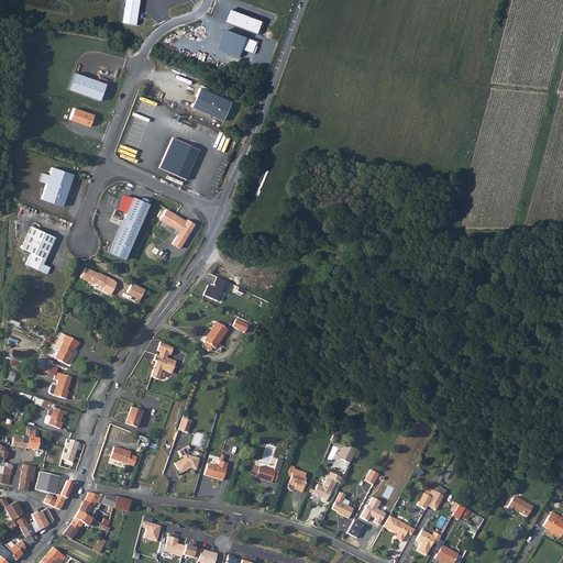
[(264,23),(232,12),(229,23),(260,34),(264,23)]
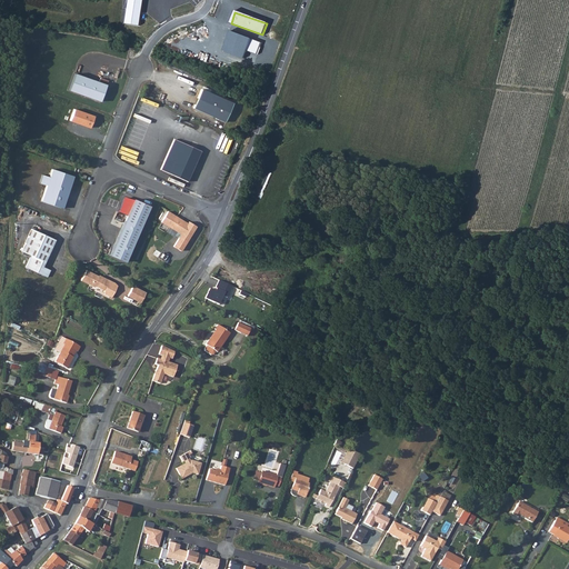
[(231,31),(223,52),(243,59),(247,51),(257,56),(262,42),(231,31)]
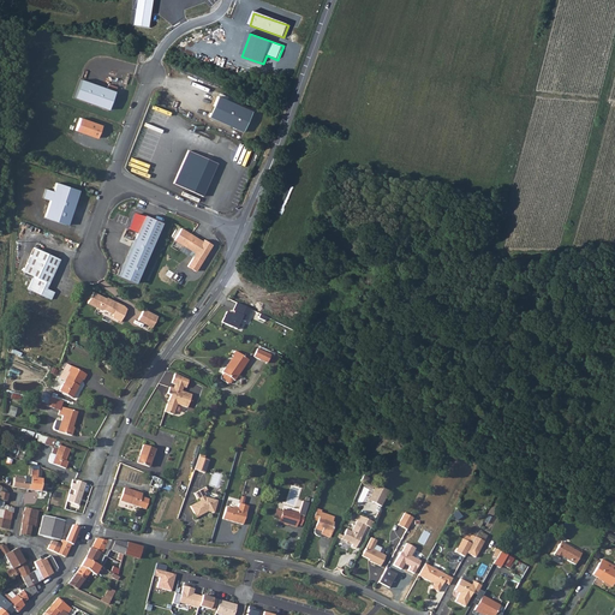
[(82,78),(75,99),(106,109),(113,90),(82,78)]
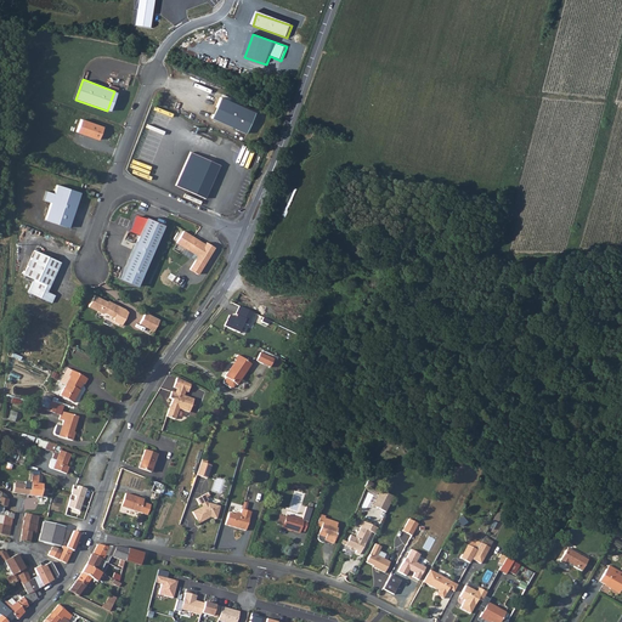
[(254,113),(219,97),(209,118),(244,134),(254,113)]
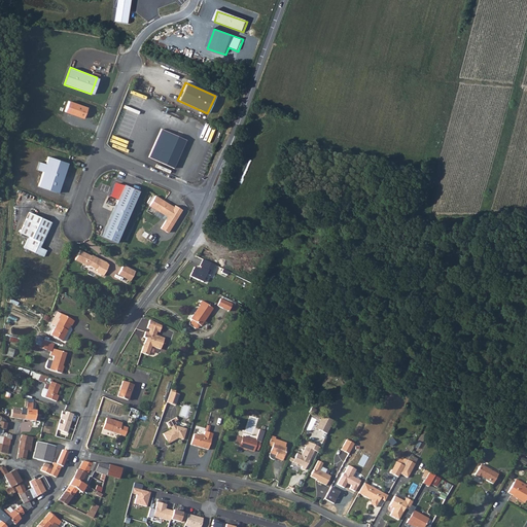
[(185,139),(161,128),(147,156),(173,168),(185,139)]
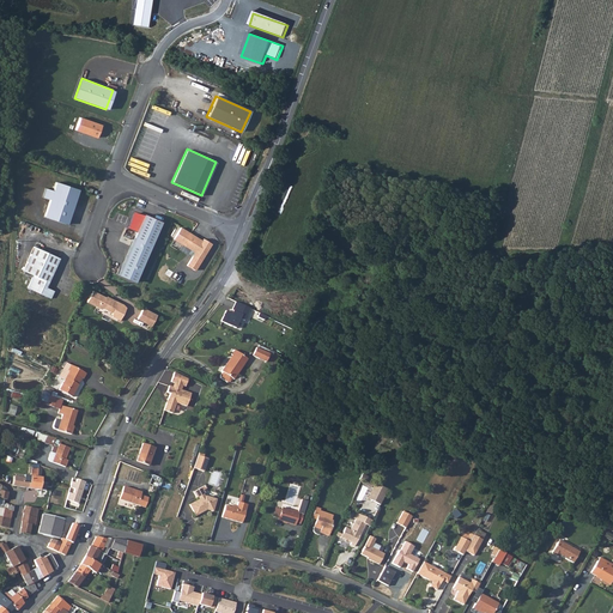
[(80,189),(79,189),(58,182),(44,216),(67,224),(80,189)]
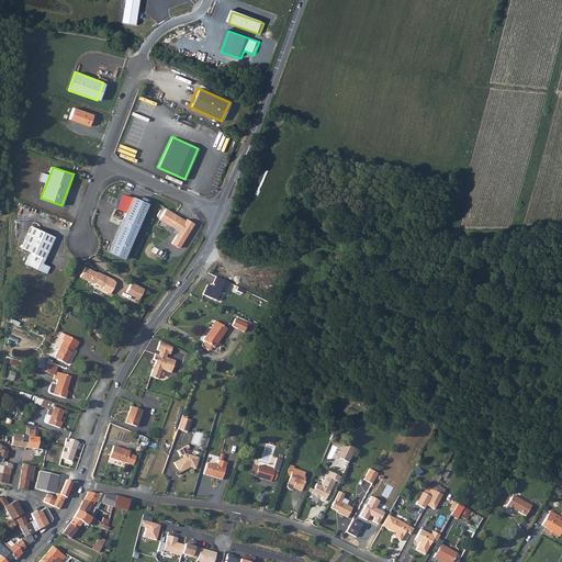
[(108,250),(122,259),(148,204),(133,198),(122,194),(117,209),(126,212),(108,250)]
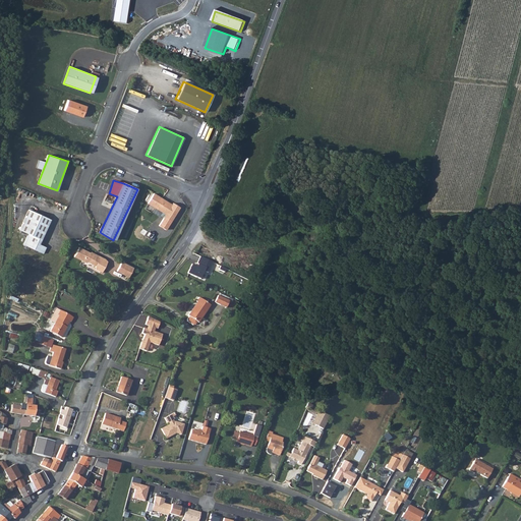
[(168,205),(154,195),(148,205),(162,214),(165,209),(169,212),(166,217),(159,228),(165,232),(179,210),(173,206),(171,208),(167,206),(168,205)]
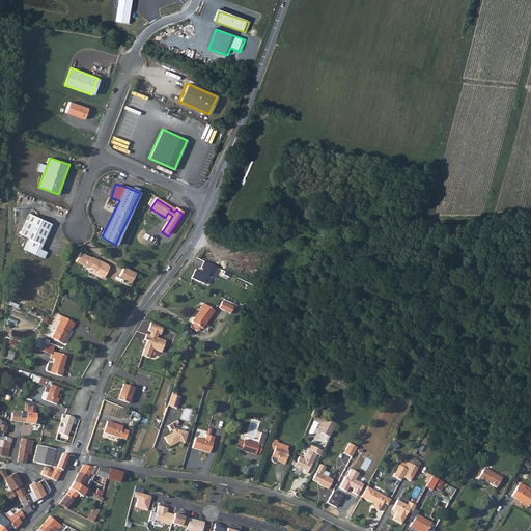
[(19,233),(27,238),(30,239),(33,232),(40,219),(29,213),(25,221),(19,233)]
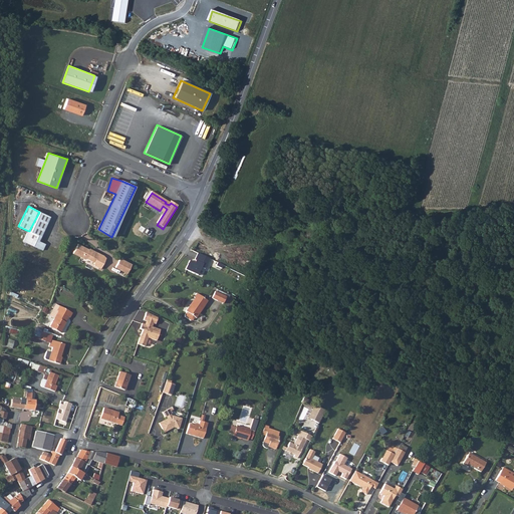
[(32,225),(29,231),(26,230),(26,231),(25,234),(23,237),(22,240),(22,241),(26,243),(30,245),(33,247),(40,250),(41,248),(42,246),(43,244),(39,242),(37,241),(47,220),(49,217),(39,212),(32,225)]
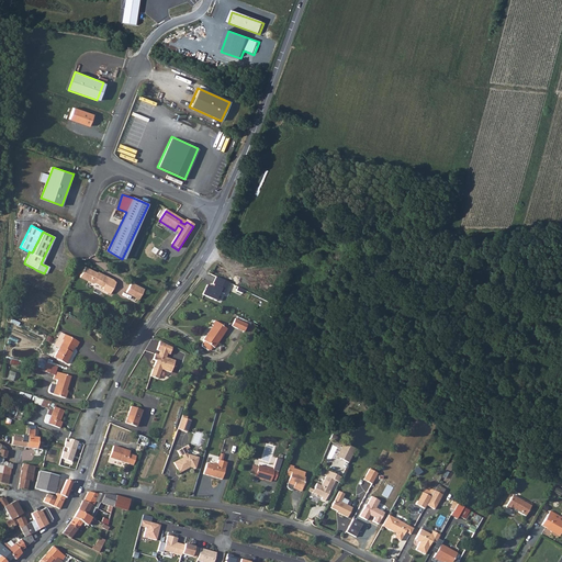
[(83,267),(78,277),(91,283),(93,283),(101,288),(102,290),(110,293),(115,282),(113,279),(102,276),(99,273),(98,274),(96,273),(83,267)]
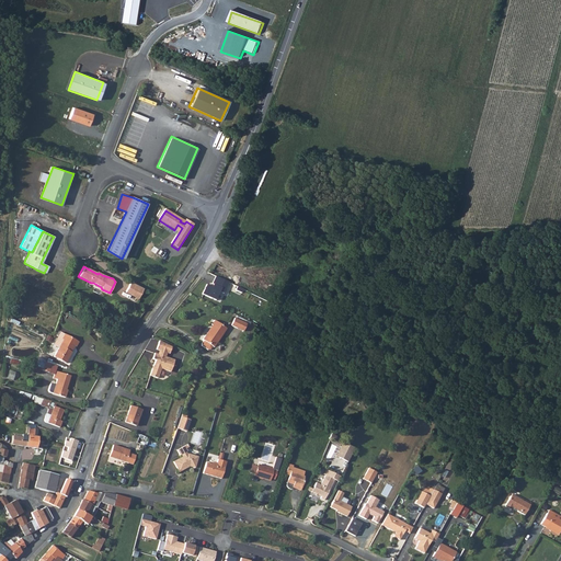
[(228,283),(215,277),(212,283),(213,284),(212,286),(206,284),(202,294),(215,300),(219,292),(224,293),(228,283)]
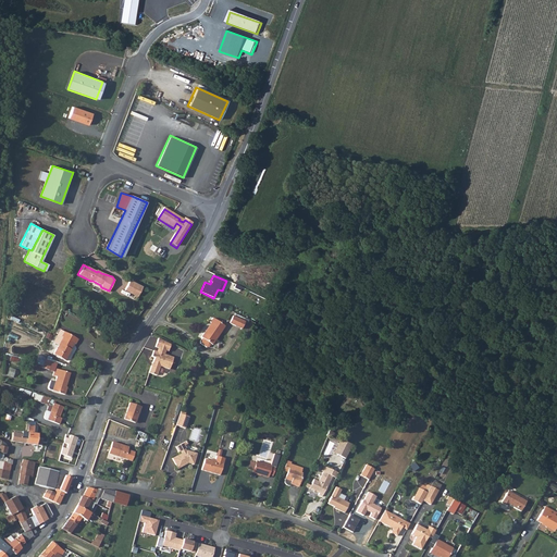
[(128,281),(123,291),(136,298),(141,287),(128,281)]
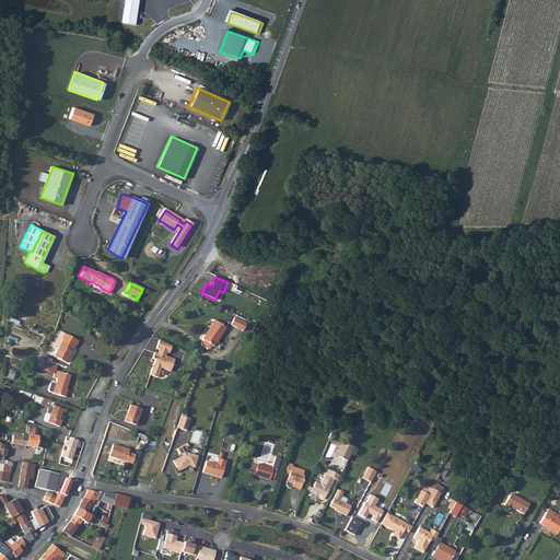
[(244,333),(247,325),(235,318),(231,326),(244,333)]
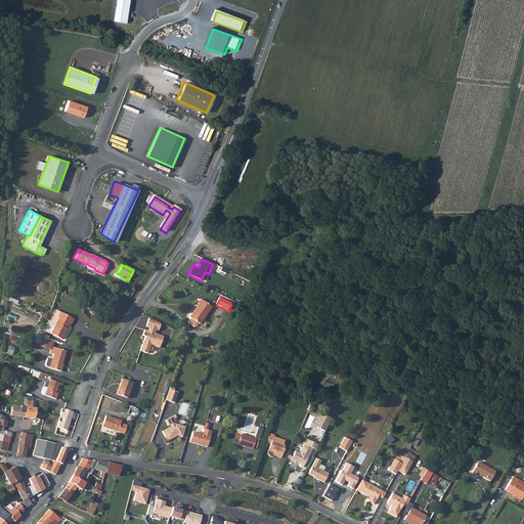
[(212,308),(201,300),(198,304),(198,305),(200,306),(195,312),(193,311),(189,317),(190,318),(188,321),(188,323),(194,328),(197,328),(199,324),(200,325),(212,308)]
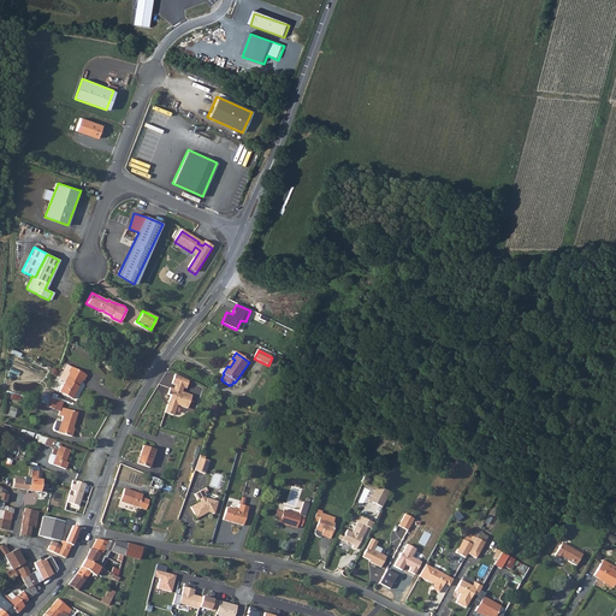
[(64,384),(59,394),(72,401),(78,388),(76,386),(80,380),(82,381),(86,377),(64,366),(58,380),(64,384)]
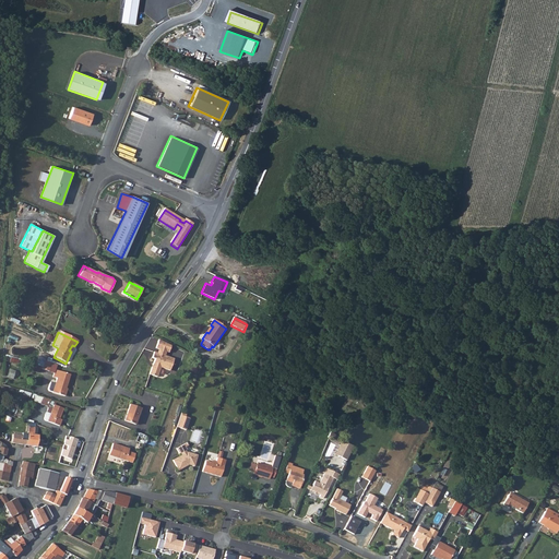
[(170,345),(158,340),(155,347),(158,348),(166,352),(168,352),(170,345)]
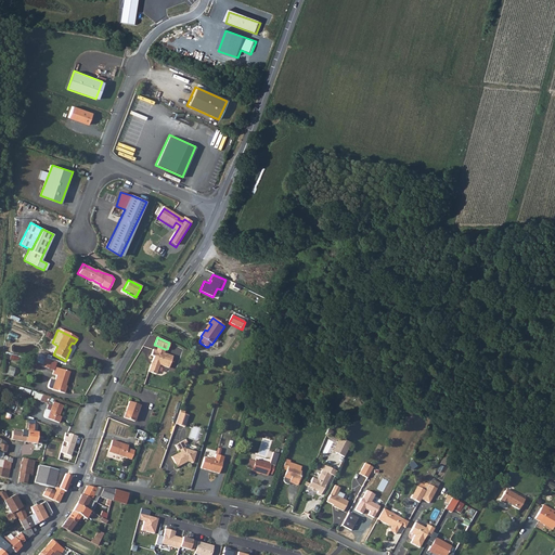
[(153,356),(147,371),(155,373),(158,364),(168,368),(172,356),(163,352),(155,350),(152,348),(150,355),(153,356)]
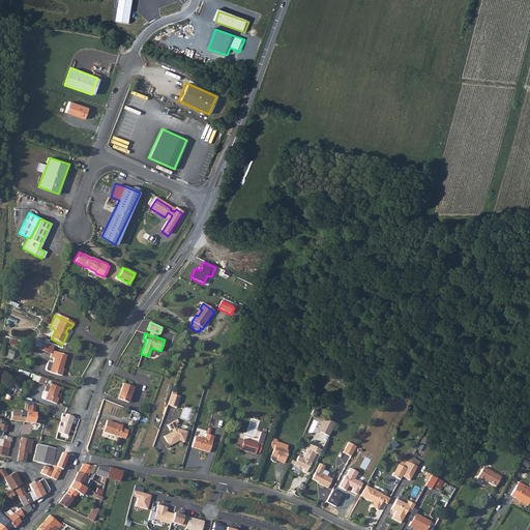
[(40,349),(42,343),(42,341),(37,339),(36,344),(33,343),(32,347),(39,349),(40,349)]
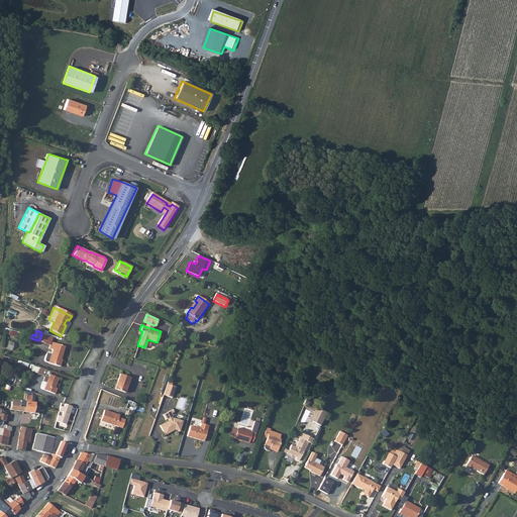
[(39,341),(44,343),(47,336),(41,334),(39,340),(39,341)]
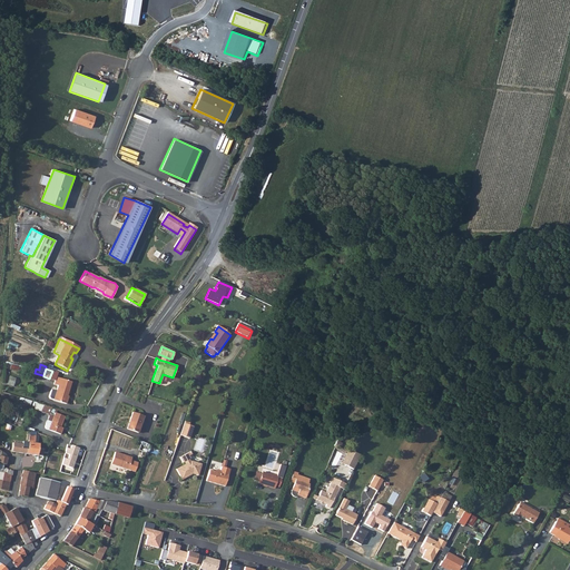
[(58,386),(53,401),(66,404),(68,399),(67,399),(71,382),(57,377),(53,384),(58,386)]
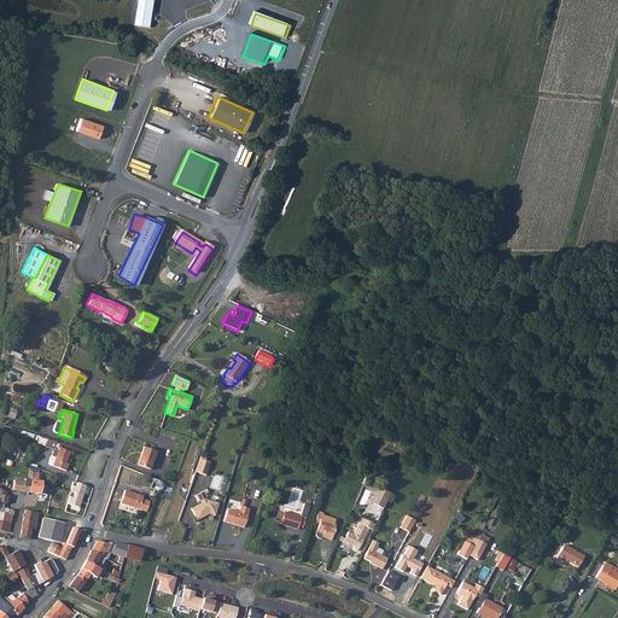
[(47,438),(46,445),(54,448),(57,441),(47,438)]
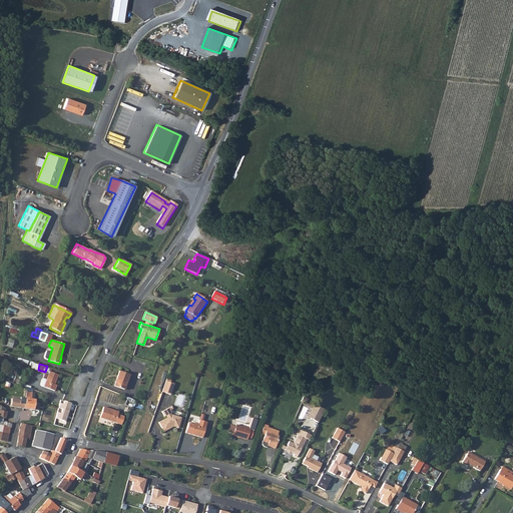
[(123,389),(128,375),(118,372),(113,386),(123,389)]
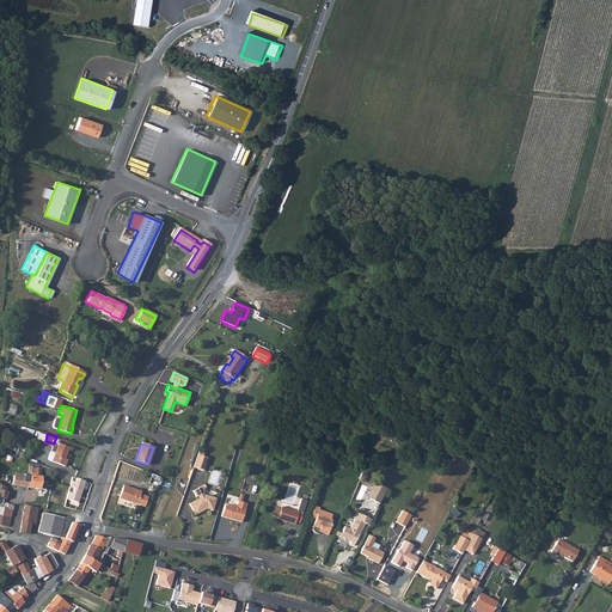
[(66,466),(68,459),(65,459),(68,450),(57,447),(55,453),(53,461),(66,466)]
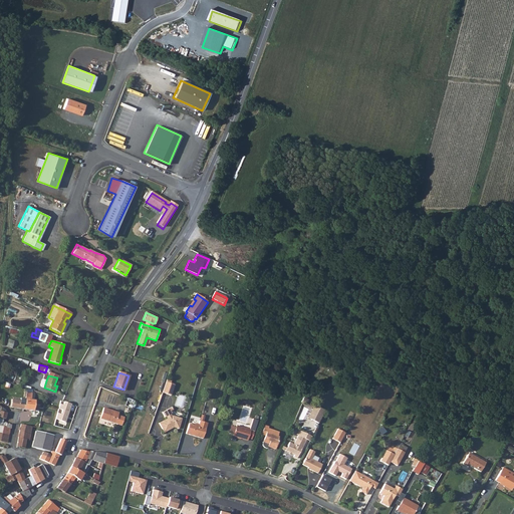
[(170,383),(166,382),(162,394),(171,396),(174,386),(170,383)]
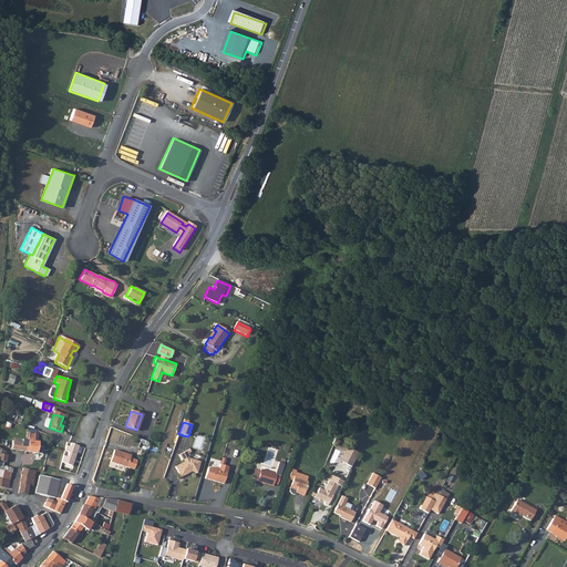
[(27,443),(24,452),(35,453),(38,443),(33,442),(34,435),(30,434),(27,443)]
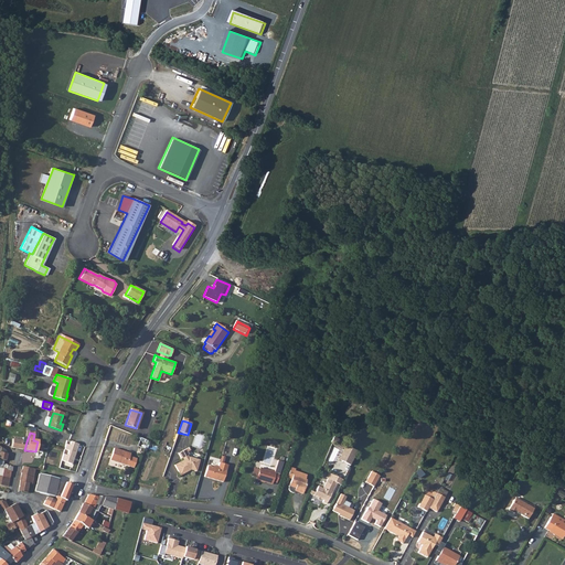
[(24,450),(27,441),(21,440),(12,439),(13,438),(10,437),(10,440),(12,441),(11,447),(23,450),(24,450)]
